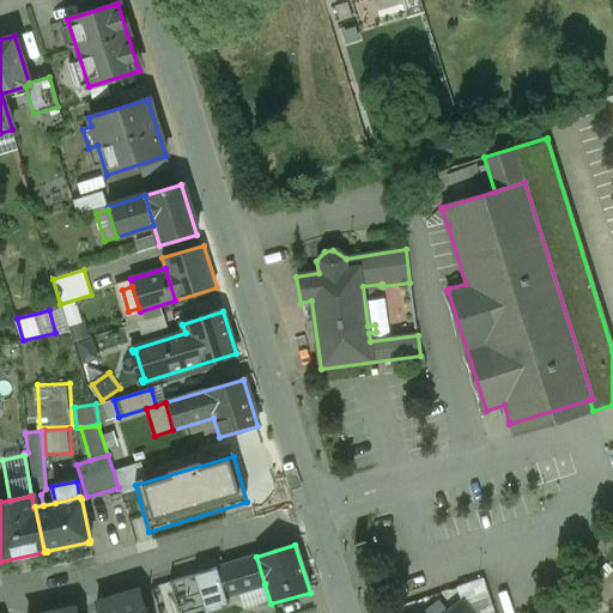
[(256,557),(217,568),(226,596),(265,584),(256,557)]
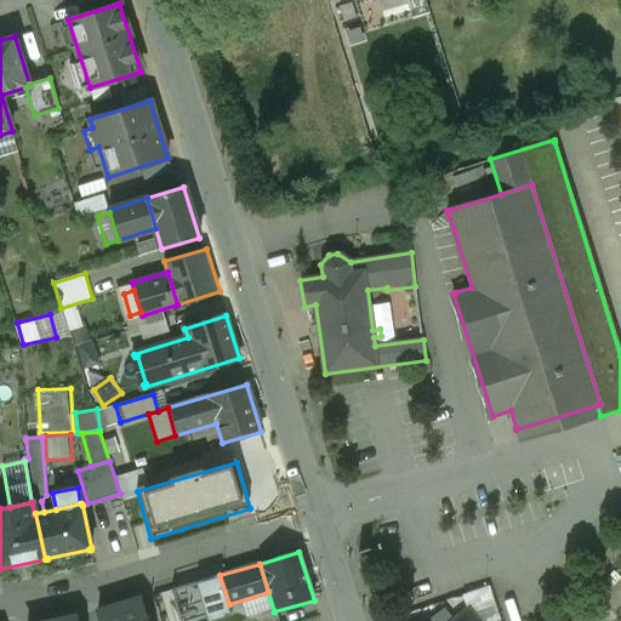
[(229,604),(220,575),(209,579),(217,608),(229,604)]
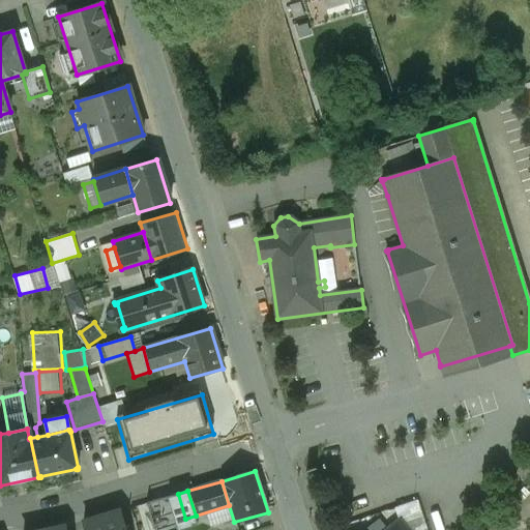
[(124,529),(119,511),(84,523),(86,529),(124,529)]
